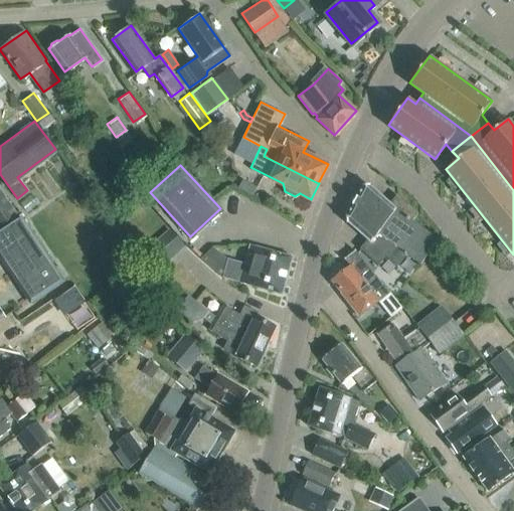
[(346,213),(346,221),(365,236),(358,246),(378,262),(383,253),(396,264),(405,251),(418,262),(436,240),(429,232),(411,219),(416,210),(396,195),(391,203),(369,186),(363,186),(346,213)]
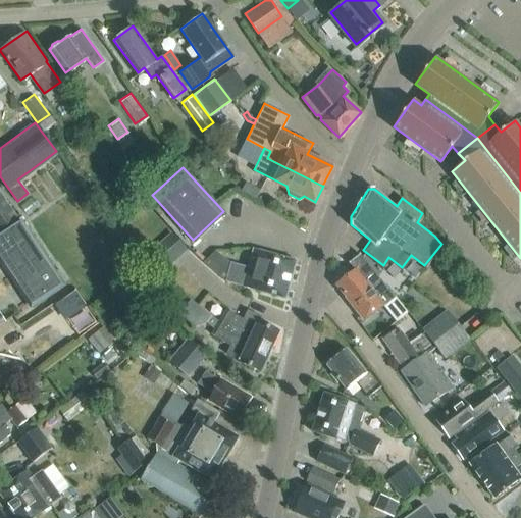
[(0,227),(17,217),(0,191),(0,227)]
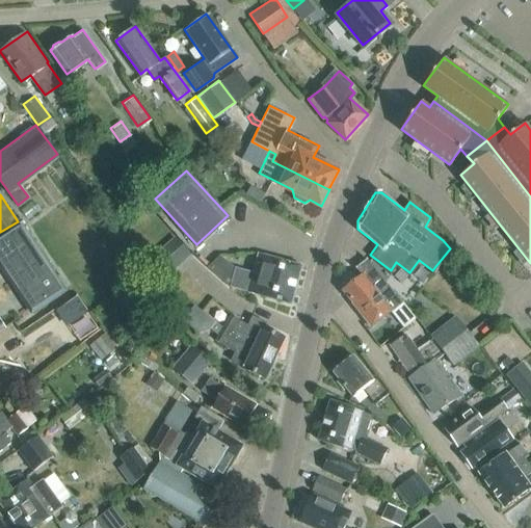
[(0,264),(31,311),(62,290),(19,226),(0,237),(0,264)]
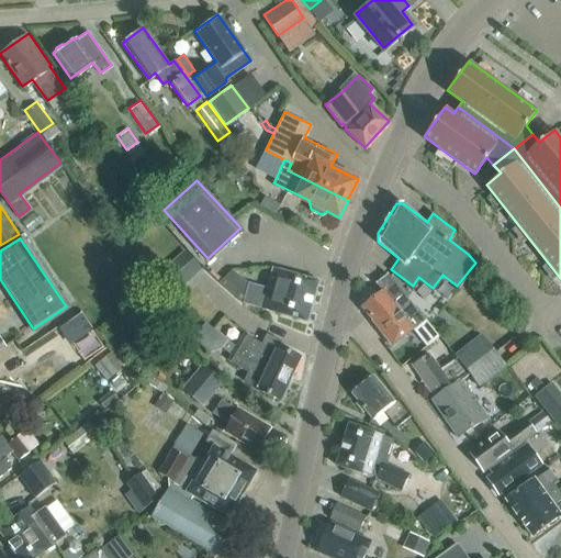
[(178,283),(198,266),(183,249),(164,267),(178,283)]
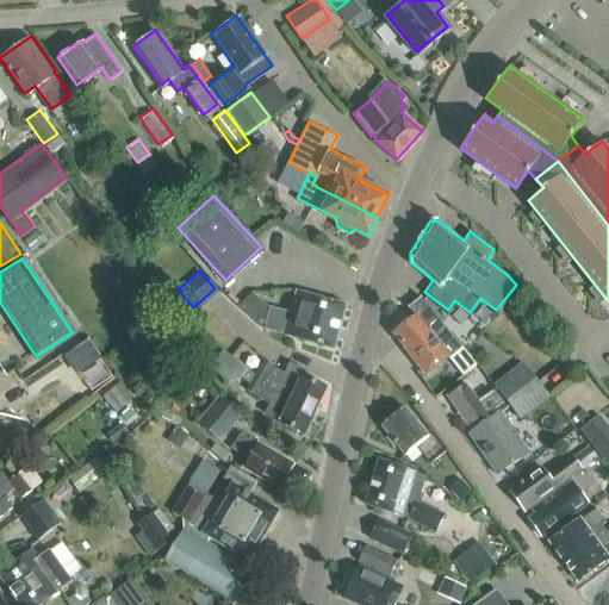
[(333,344),(345,301),(296,288),(290,310),(268,304),(262,325),(333,344)]
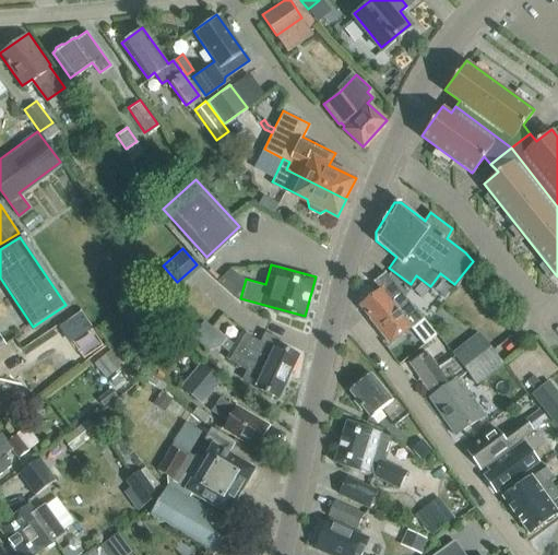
[(360,305),(389,342),(422,317),(386,271),(374,280),(380,288),(360,305)]
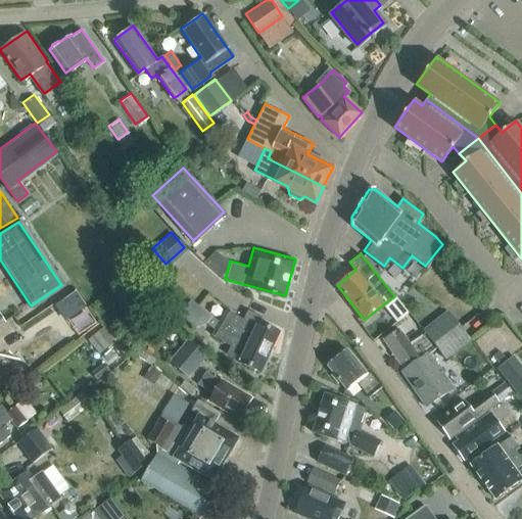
[(179,313),(194,325),(205,321),(214,328),(210,333),(225,341),(231,343),(226,352),(237,358),(237,359),(239,360),(238,361),(259,370),(269,350),(236,335),(219,321),(190,298),(179,313)]
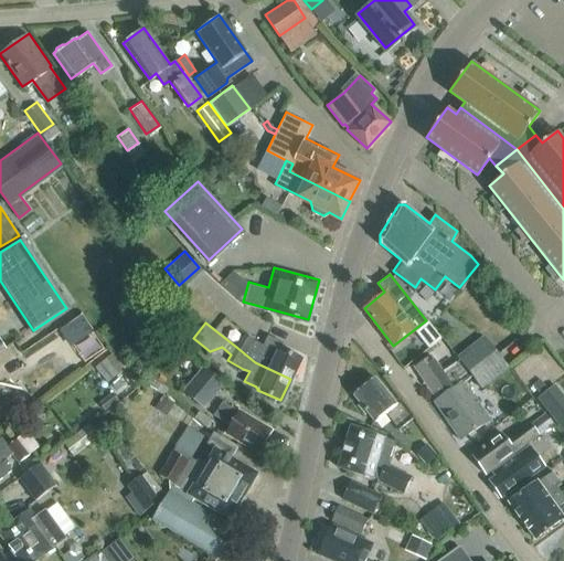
[(236,347),(255,362),(290,379),(300,357),(278,347),(282,341),(267,335),(262,345),(244,334),(236,347)]
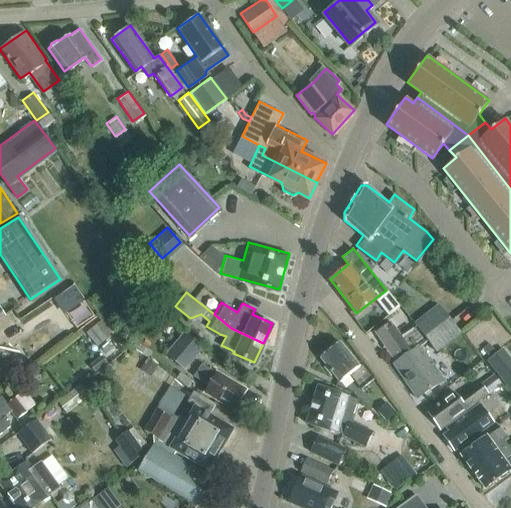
[(439,302),(415,321),(427,337),(436,348),(460,330),(439,302)]
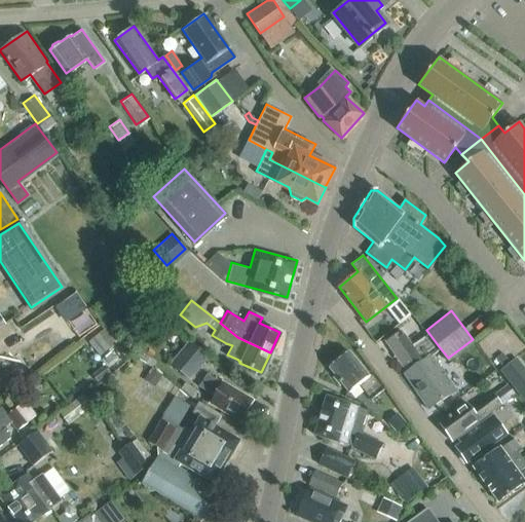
[(401,329),(385,340),(406,368),(428,349),(430,352),(439,346),(428,333),(413,344),(401,329)]
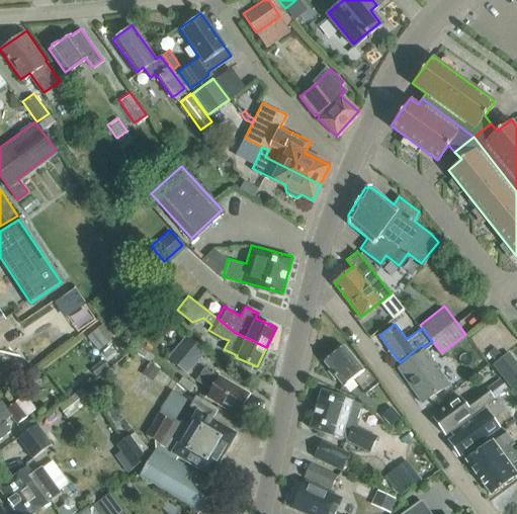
[(85,335),(97,349),(106,342),(95,328),(85,335)]
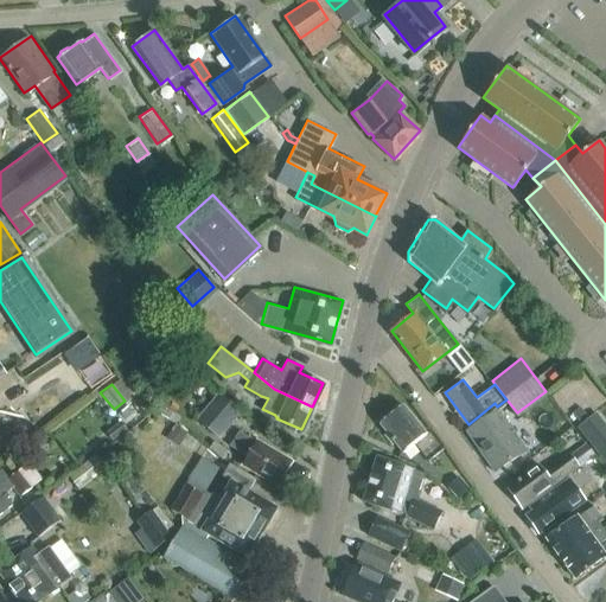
[(240,410),(221,396),(201,422),(218,436),(240,410)]
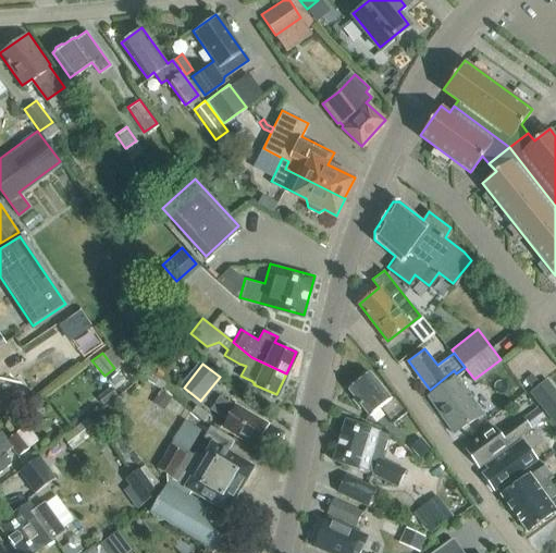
[(368,372),(348,390),(371,415),(379,407),(392,422),(405,410),(392,395),(390,397),(368,372)]
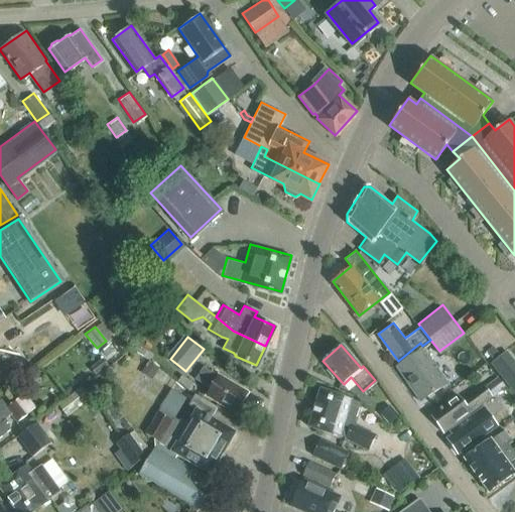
[(492,345),(486,350),(493,359),(499,354),(492,345)]
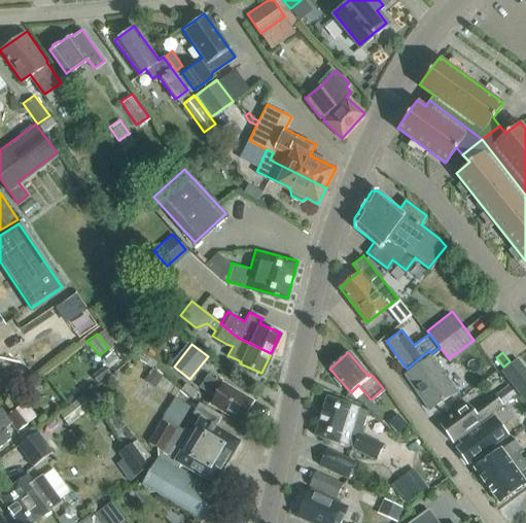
[(405,373),(429,407),(456,387),(431,353),(405,373)]
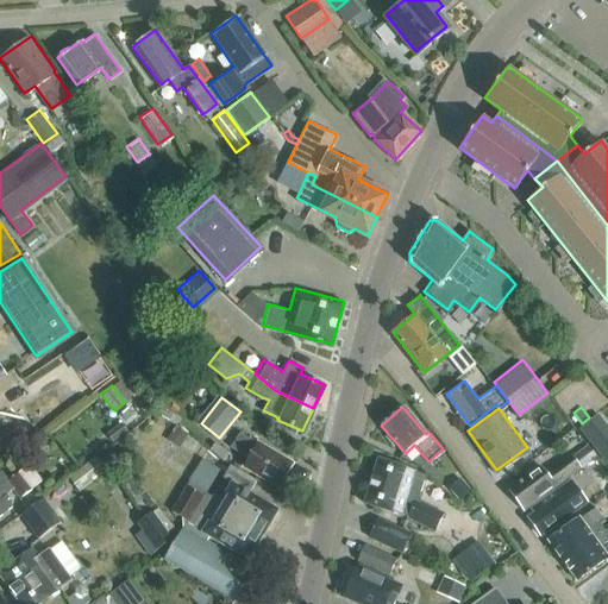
[(582,423),(578,426),(599,452),(607,463),(607,431),(594,414),(589,417),(582,423)]
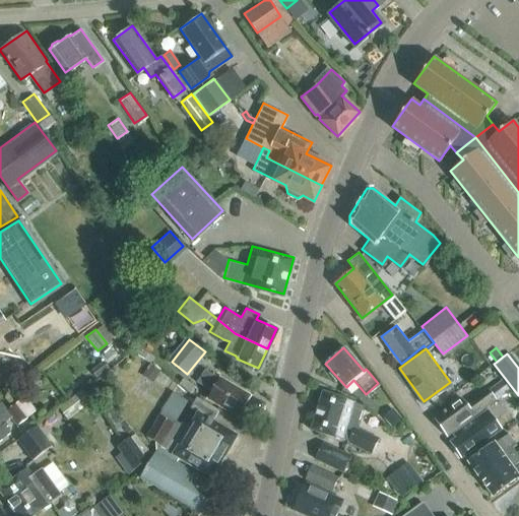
[(95,368),(102,375),(109,368),(104,362),(104,361),(95,368)]
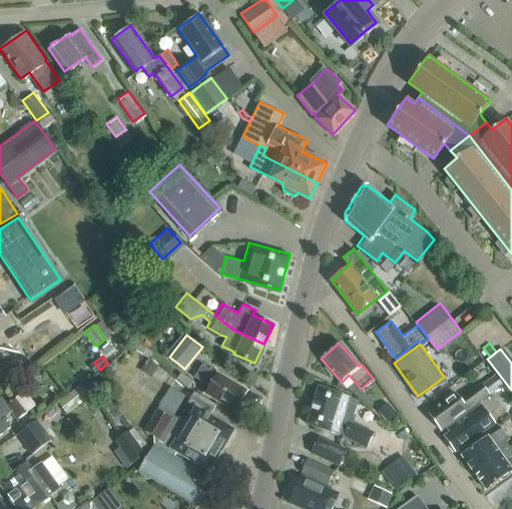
[(155,364),(145,358),(139,368),(150,374),(155,364)]
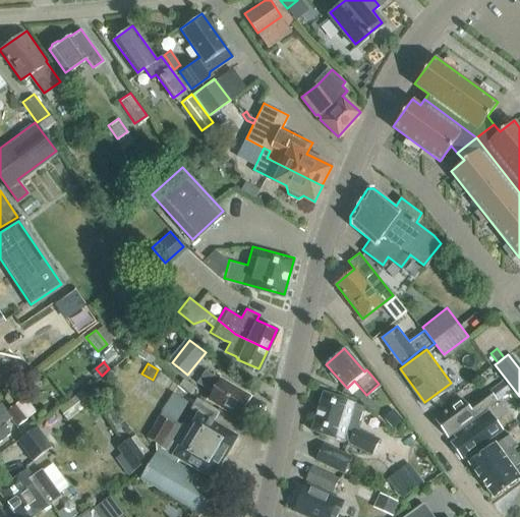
[(250,394),(205,367),(197,382),(212,390),(208,398),(238,415),(250,394)]
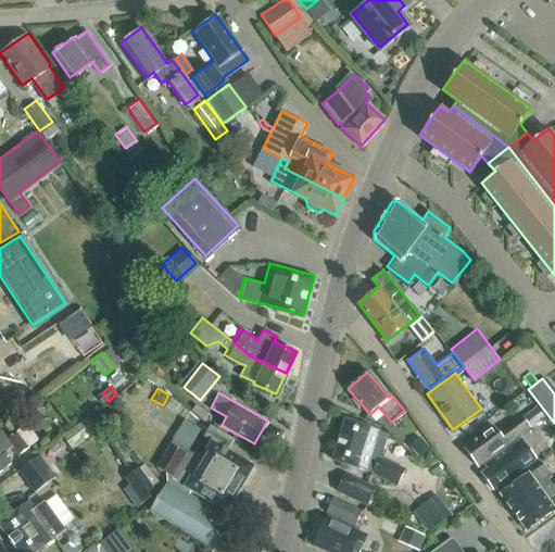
[(506,400),(501,392),(487,402),(492,411),(506,400)]
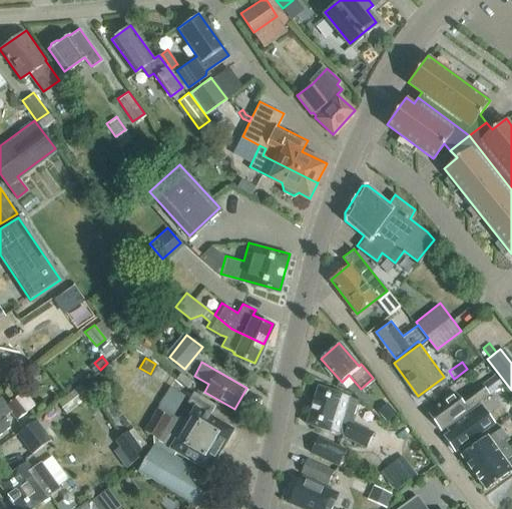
[(175,378),(187,387),(192,380),(179,371),(175,378)]
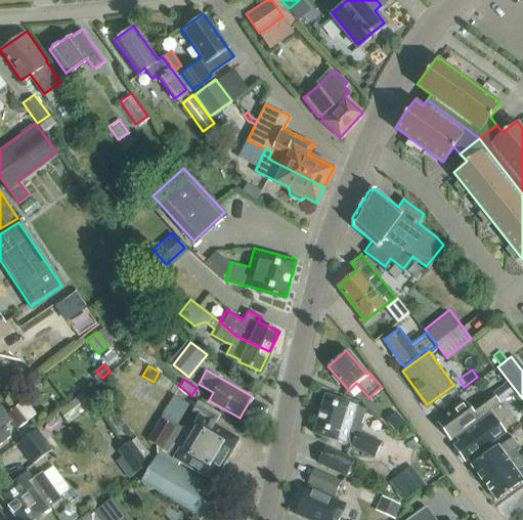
[(511,390),(504,381),(492,390),(499,399),(511,390)]
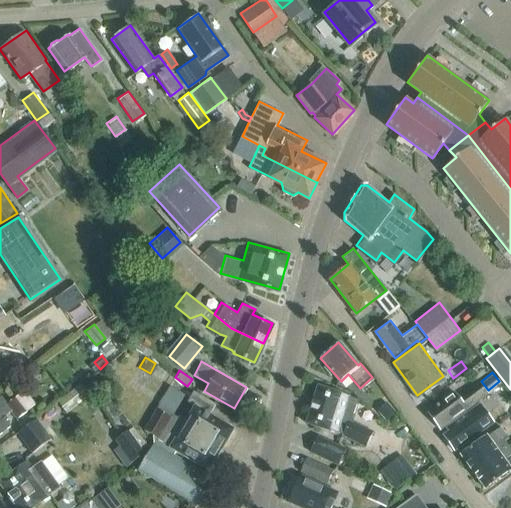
[(91,374),(80,382),(89,393),(99,385),(91,374)]
